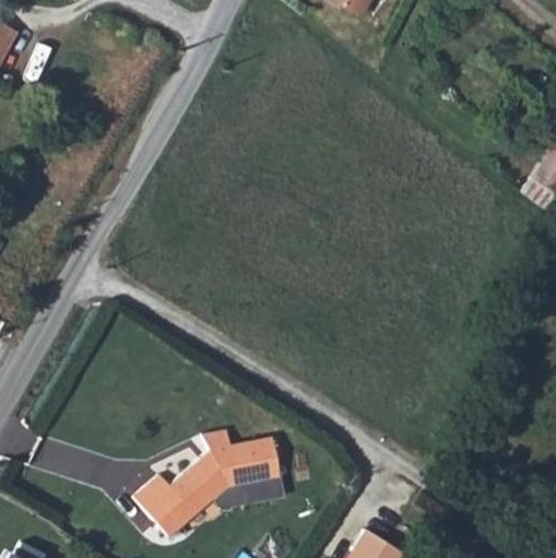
[(333,0),(365,16),(373,0),(333,0)]
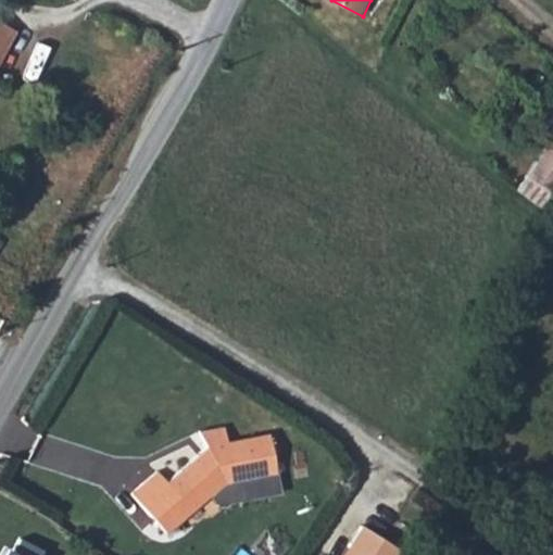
[(0,51),(9,58),(24,33),(0,16),(0,51)]
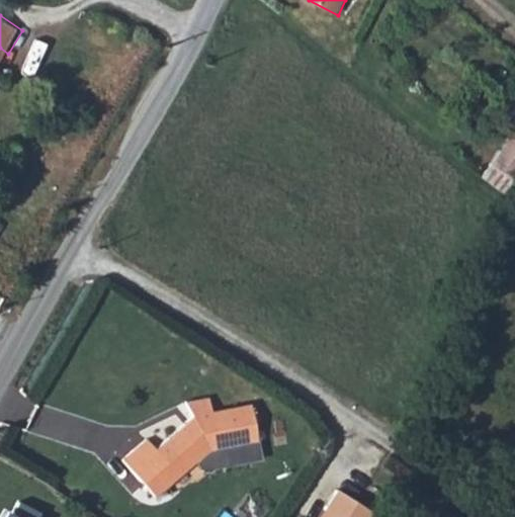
[(514,101),(494,128),(510,141),(482,177),(504,194),(514,180),(514,101)]
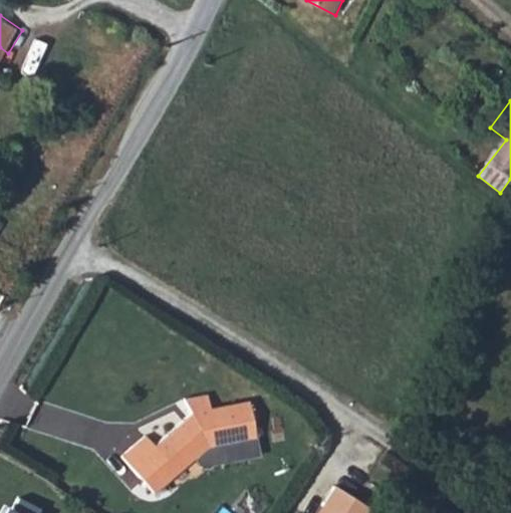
[(212,466),(262,459),(251,402),(213,408),(209,395),(188,399),(194,410),(156,443),(149,436),(123,456),(152,490),(188,462),(200,475),(212,466)]
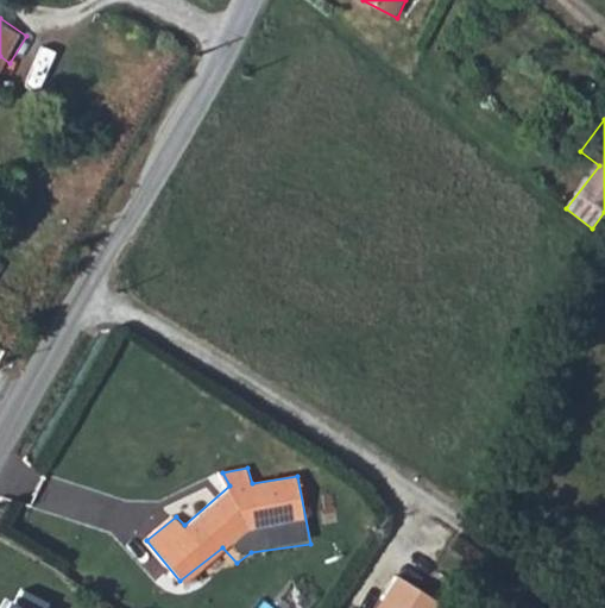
[(438,607),(441,603),(397,576),(377,607),(438,607)]
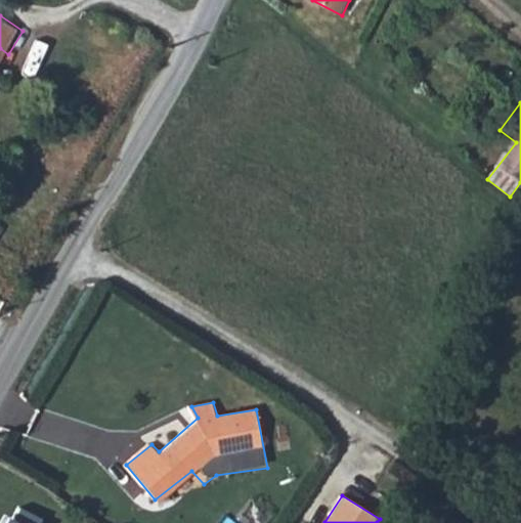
[(39,522),(41,520),(23,510),(14,522),(39,522)]
